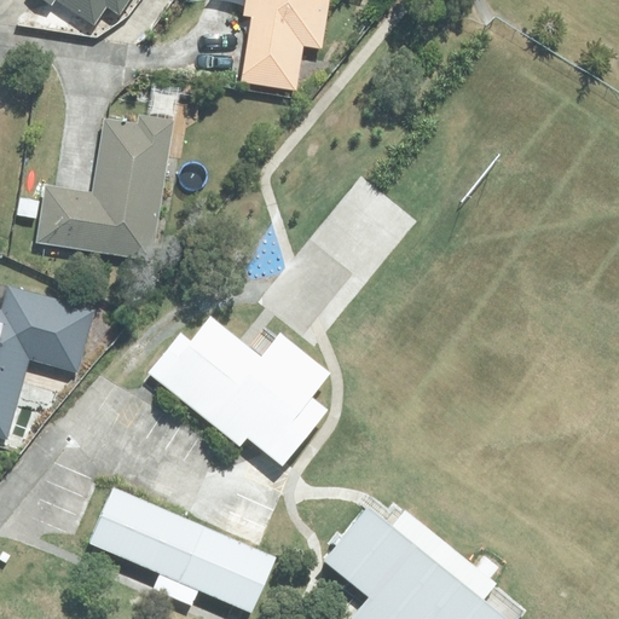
[(40,0),(50,6),(55,0),(93,27),(105,9),(116,16),(126,0),(40,0)]
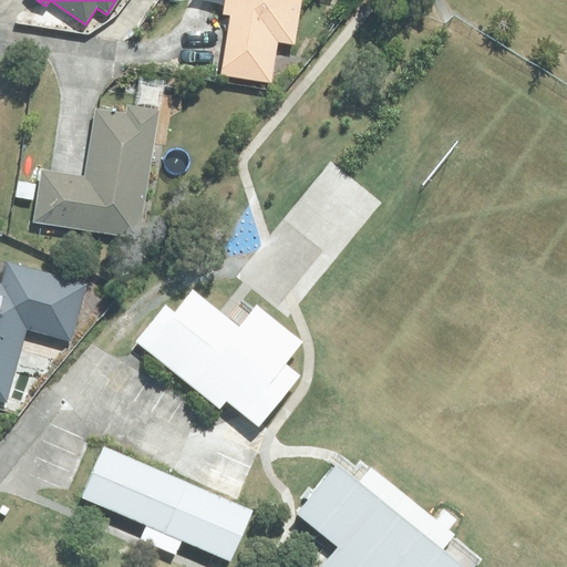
[(220,13),(212,74),(259,81),(266,39),(284,41),(289,0),(214,0),(213,12),(220,13)]
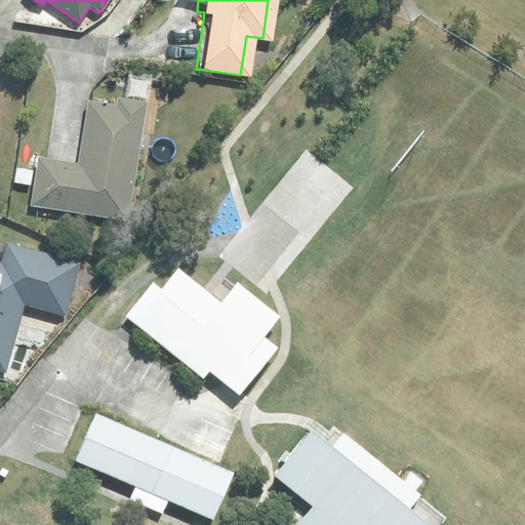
[(37,159),(30,208),(128,221),(139,149),(149,150),(153,118),(142,116),(143,106),(117,102),(116,109),(85,105),(77,165),(37,159)]
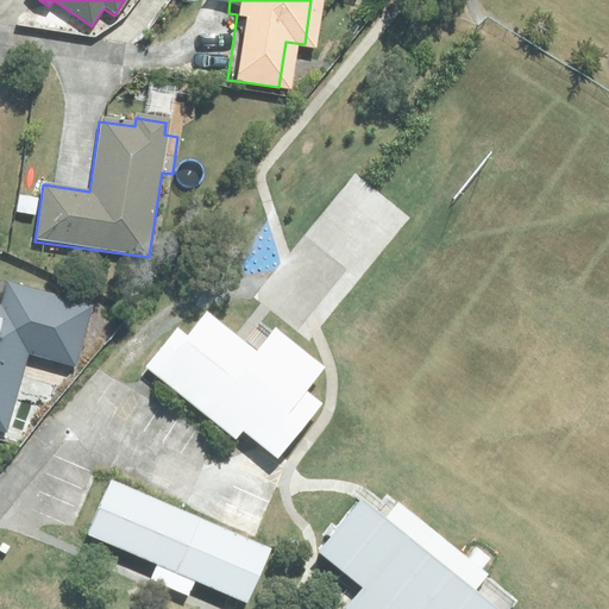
[(0,432),(6,433),(27,355),(74,368),(90,308),(7,284),(0,308),(0,307),(0,432)]
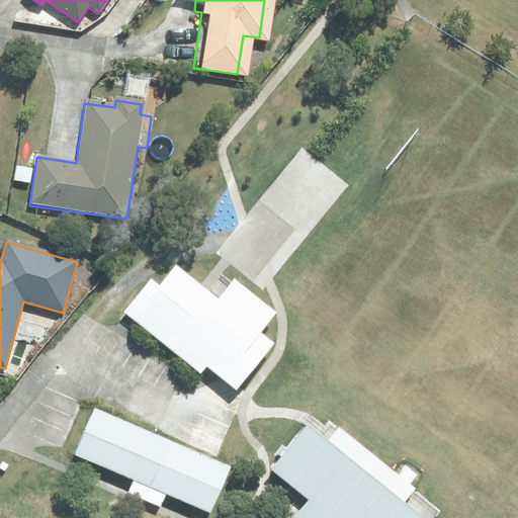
[(149,285),(121,319),(196,380),(203,373),(233,397),(271,350),(256,338),(271,320),(230,285),(213,306),(172,271),(156,290),(149,285)]
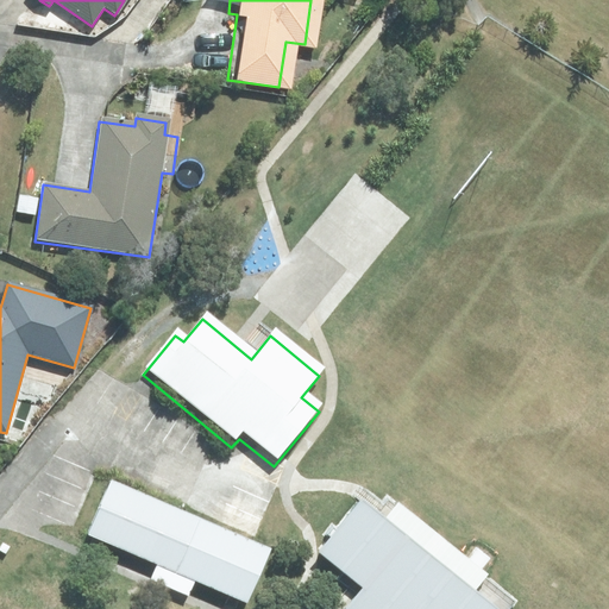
[(112,477),(87,533),(158,565),(151,581),(188,596),(195,581),(248,604),(272,548),(112,477)]
